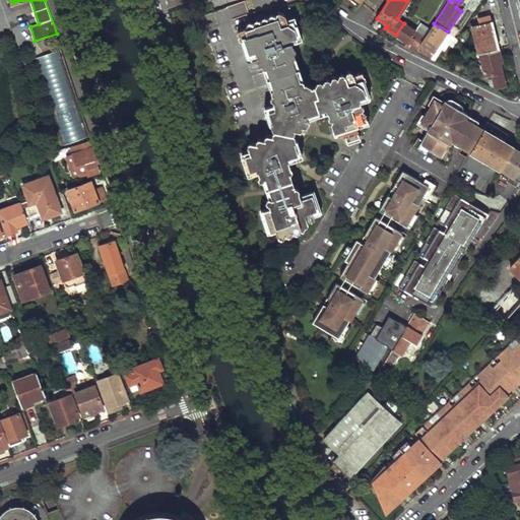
[(365,78),(363,70),(356,72),(350,70),(348,73),(343,71),(340,75),(335,73),(333,78),(329,76),(326,81),(322,78),(320,84),(311,85),(304,83),(303,79),(298,79),(289,56),(295,55),(294,49),(295,46),(291,45),(289,37),(296,35),(291,21),(286,22),(284,14),(276,11),(274,16),(270,14),(267,18),(262,16),(260,21),(255,19),(254,23),(249,22),(247,26),(238,30),(240,42),(248,39),(251,49),(257,47),(260,55),(258,58),(263,61),(262,64),(270,93),(273,94),(270,100),(273,101),(276,109),(271,110),(275,124),(273,126),(274,130),(273,136),(266,134),(264,140),(257,138),(256,144),(249,142),(247,148),(250,155),(245,156),(250,169),(256,167),(258,175),(257,178),(261,180),(266,197),(266,202),(270,204),(272,211),(266,213),(270,228),(274,226),(276,236),(282,239),(285,232),(290,234),(293,230),(298,232),(299,229),(303,230),(307,219),(315,217),(311,208),(316,207),(310,194),(302,196),(300,191),(301,189),(296,187),(287,164),(290,156),(287,156),(285,144),(298,141),(294,131),(297,129),(294,122),(296,118),(302,119),(303,115),(307,116),(309,109),(306,109),(306,105),(325,99),(329,108),(326,113),(331,115),(329,120),(330,124),(332,123),(332,127),(341,125),(344,133),(356,129),(355,127),(358,123),(358,121),(366,119),(365,115),(367,115),(365,109),(361,107),(363,102),(360,101),(359,94),(365,93),(360,79),(365,78)]
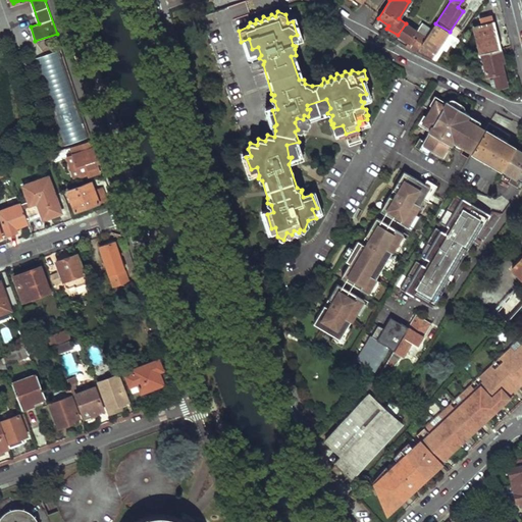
[(496,88),(506,85),(501,61),(503,60),(491,15),(479,18),(480,25),(474,27),(486,75),(492,74),(496,88)]
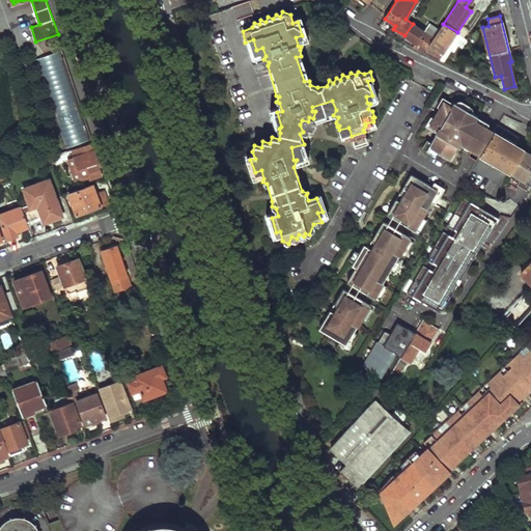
[(424,53),(437,33),(429,29),(426,33),(413,24),(404,35),(410,38),(415,43),(413,47),(424,53)]
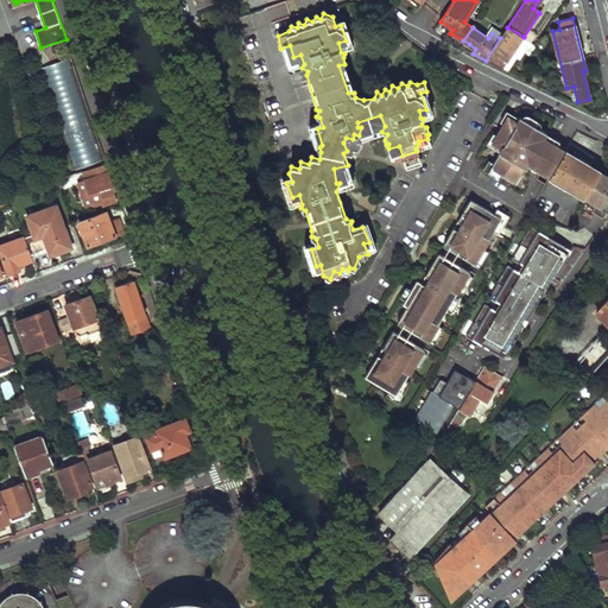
[(499,68),(502,69),(524,37),(507,27),(500,38),(486,61),(499,68)]
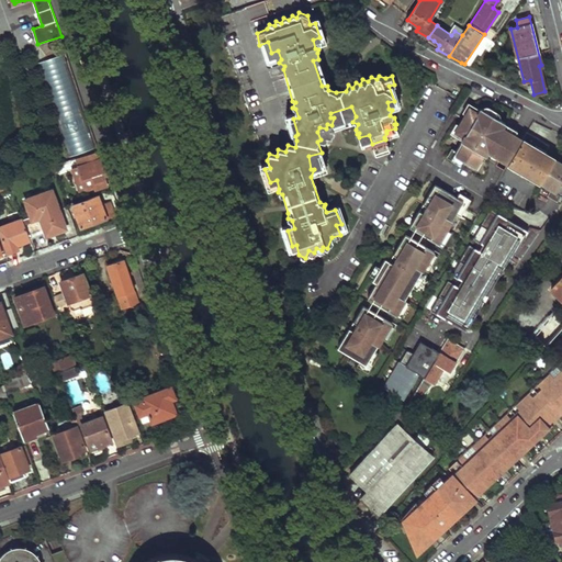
[(64,55),(38,64),(70,157),(96,148),(64,55)]
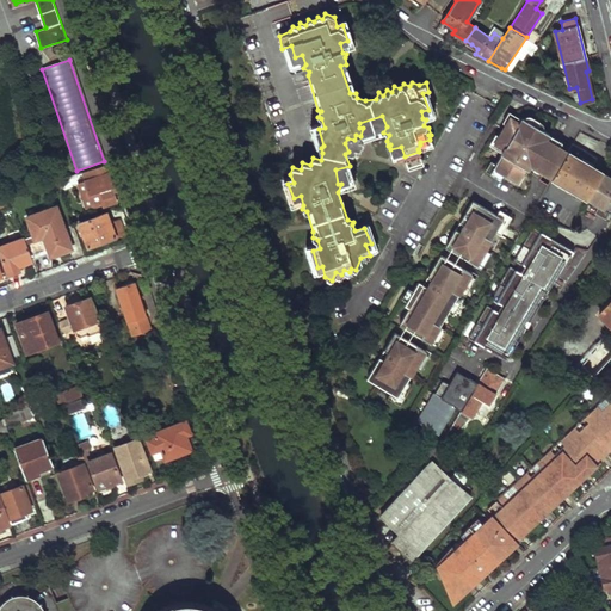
[(553,177),(568,150),(559,146),(562,140),(524,117),(520,123),(511,116),(495,142),(505,148),(493,168),(518,183),(530,164),(553,177)]
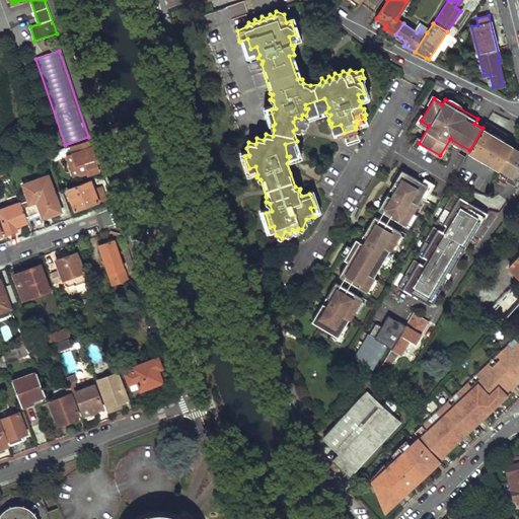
[(500,131),(486,123),(483,128),(469,150),(468,152),(489,163),(498,169),(511,147),(501,142),(506,134),(500,131)]
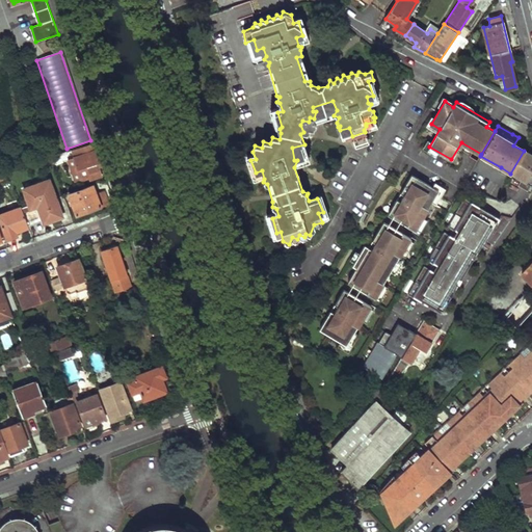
[(100,160),(95,142),(71,151),(74,159),(83,183),(100,177),(95,162),(100,160)]
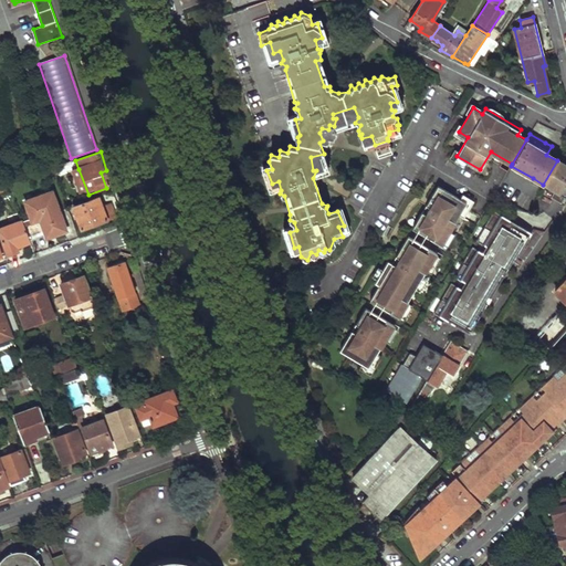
[(565,165),(557,160),(543,185),(549,188),(546,195),(552,198),(565,176),(565,165)]
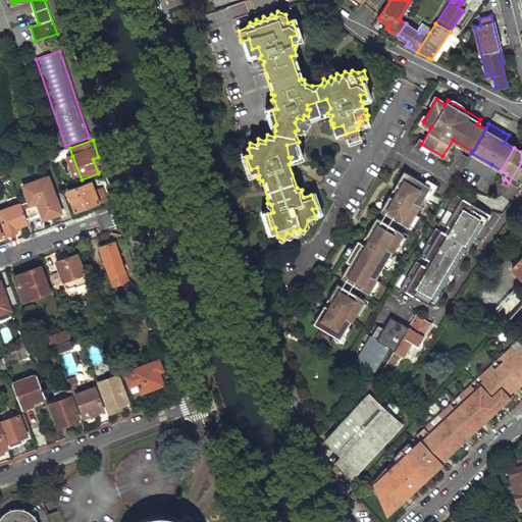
[(82,179),(72,156),(67,158),(75,180),(82,179)]
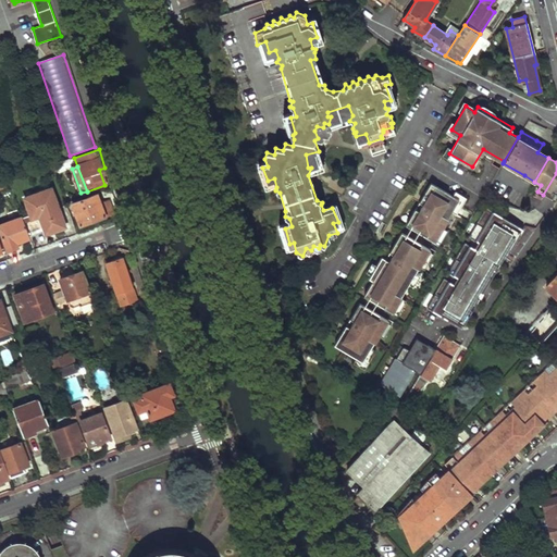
[(452,196),(430,183),(405,225),(438,246),(446,231),(442,229),(452,211),(457,215),(466,197),(455,190),(452,196)]
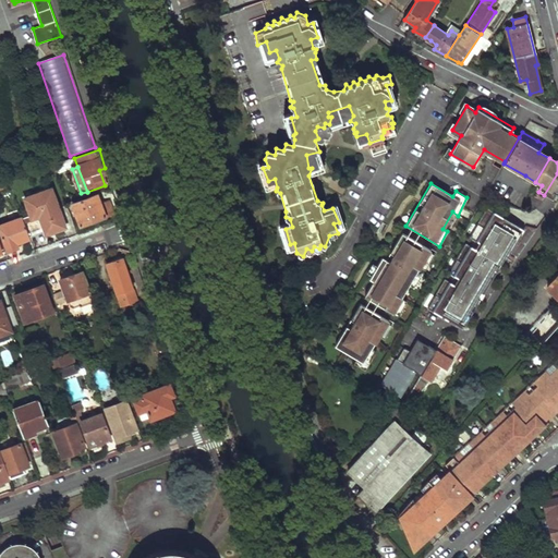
[(31,214),(23,217),(29,235),(45,230),(52,227),(55,231),(65,227),(51,187),(25,198),(31,214)]
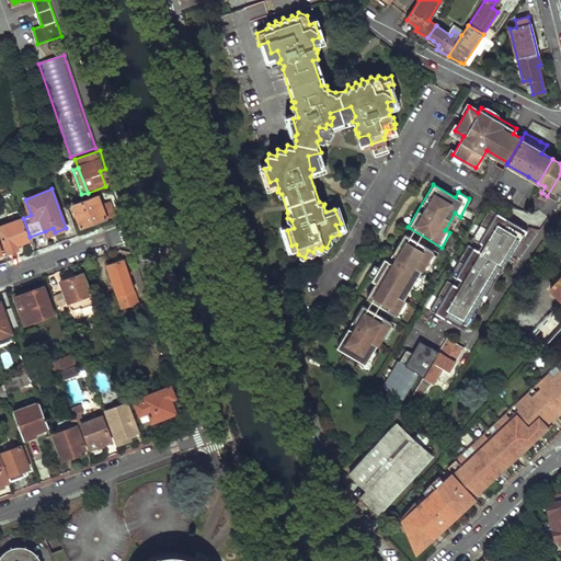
[(101,205),(98,196),(72,205),(79,224),(94,218),(95,221),(112,215),(111,212),(109,203),(101,205)]
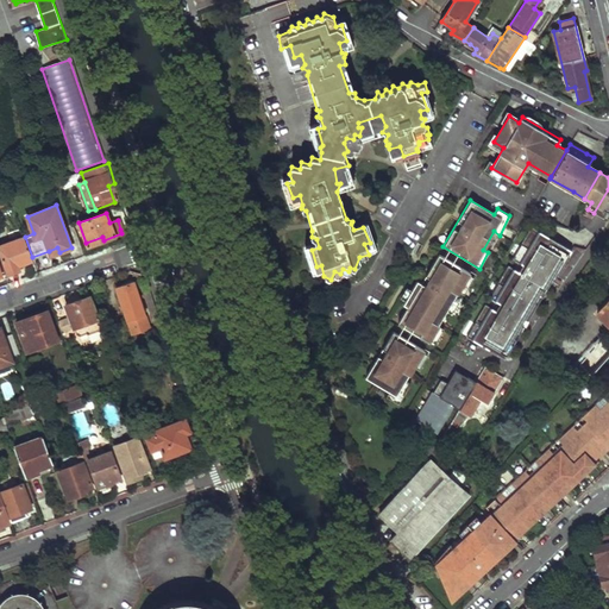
[(573,253),(533,228),(514,261),(525,267),(520,274),(509,268),(490,299),(501,305),(496,312),(485,306),(466,337),(504,360),(547,292),(545,290),(550,283),(553,286),(564,268),(573,253)]
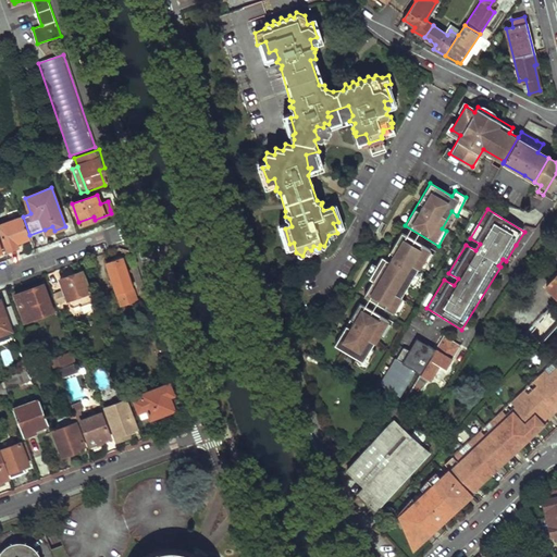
[(29,235),(23,217),(0,224),(0,231),(8,250),(17,247),(16,243),(31,237),(29,235)]
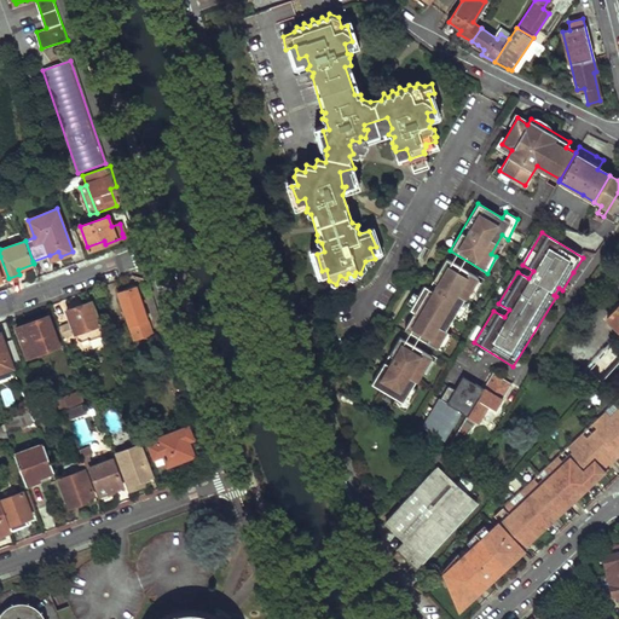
[(104,241),(87,247),(90,252),(105,246),(105,244),(104,241)]
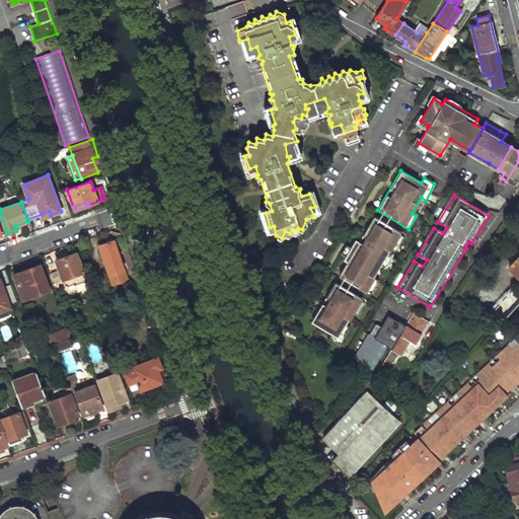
[(51,215),(43,218),(44,220),(62,213),(61,211),(51,215)]
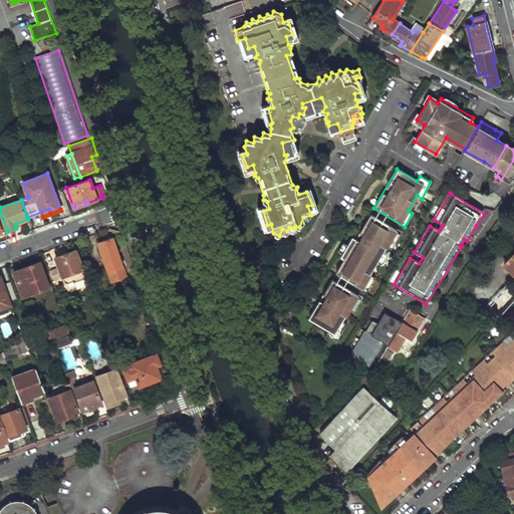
[(401,233),(369,214),(355,239),(351,237),(347,246),(342,242),(337,252),(341,254),(340,256),(343,259),(335,274),(366,291),(374,277),(369,275),(375,262),(380,266),(389,253),(383,250),(387,245),(392,249),(401,233)]
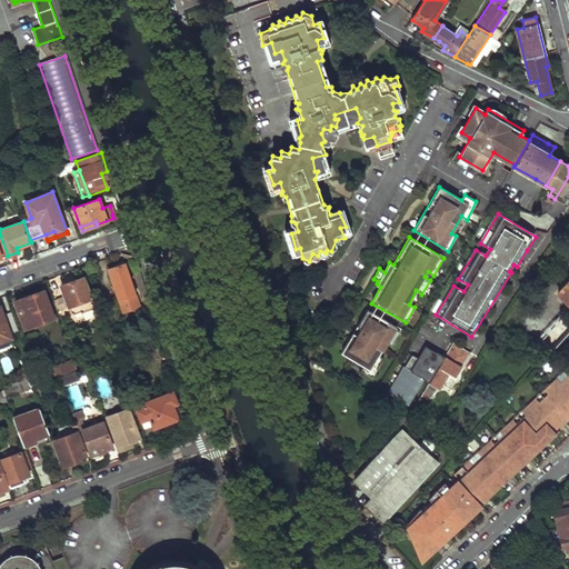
[(153,312),(137,261),(130,263),(141,295),(140,295),(145,305),(140,306),(143,316),(153,312)]
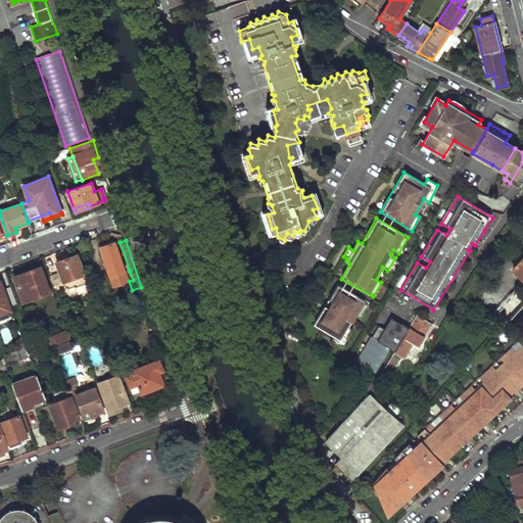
[(129,281),(113,241),(99,247),(113,287),(129,281)]
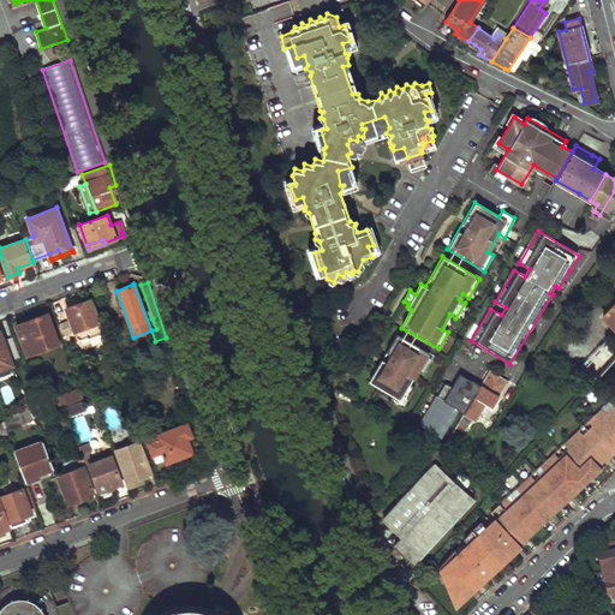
[(101,321),(93,297),(66,308),(75,330),(101,321)]
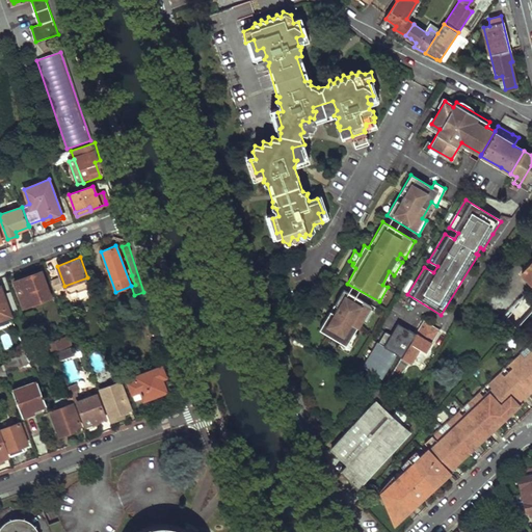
[(531,260),(521,274),(531,286),(531,260)]
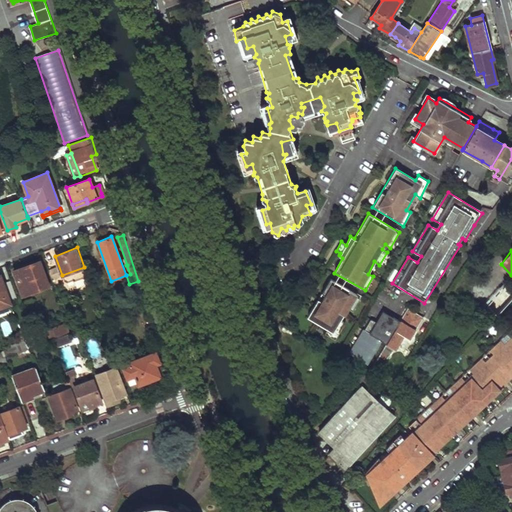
[(42,268),(40,261),(34,263),(37,270),(42,268)]
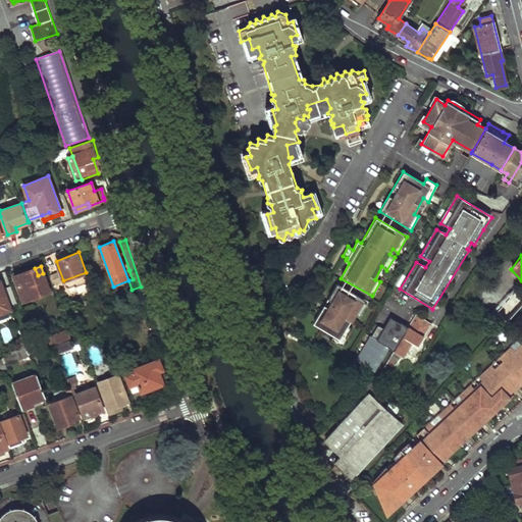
[(49,291),(43,273),(38,275),(35,268),(14,275),(23,300),(49,291)]
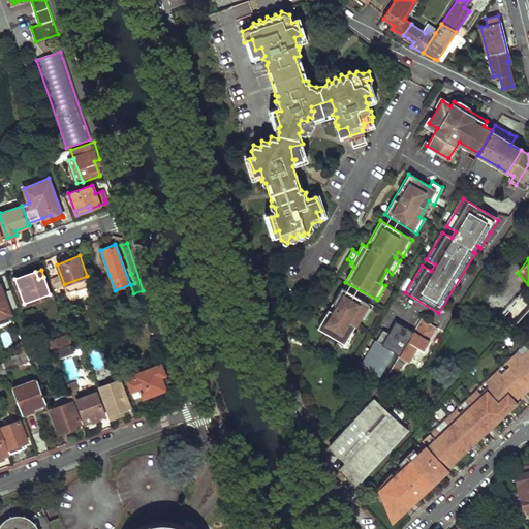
[(62,286),(58,276),(51,278),(55,288),(62,286)]
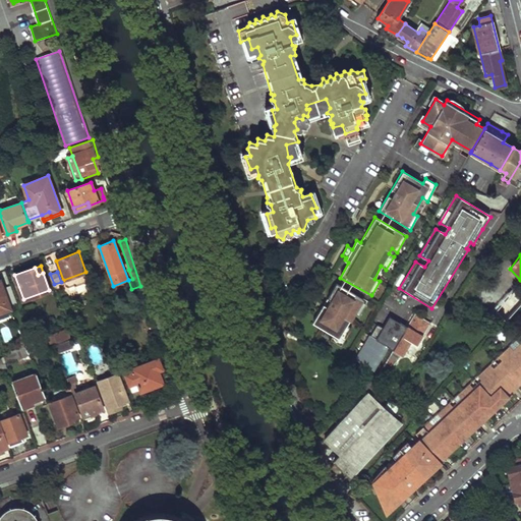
[(367,302),(336,284),(312,324),(333,335),(331,339),(341,346),(351,328),(346,326),(354,313),(359,316),(367,302)]
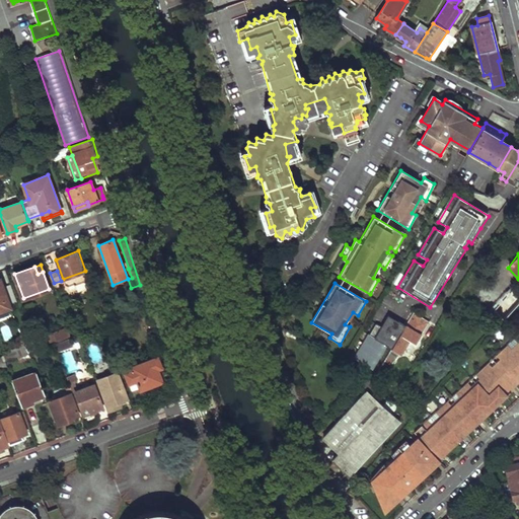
[(0,310),(11,307),(4,287),(0,288),(0,310)]
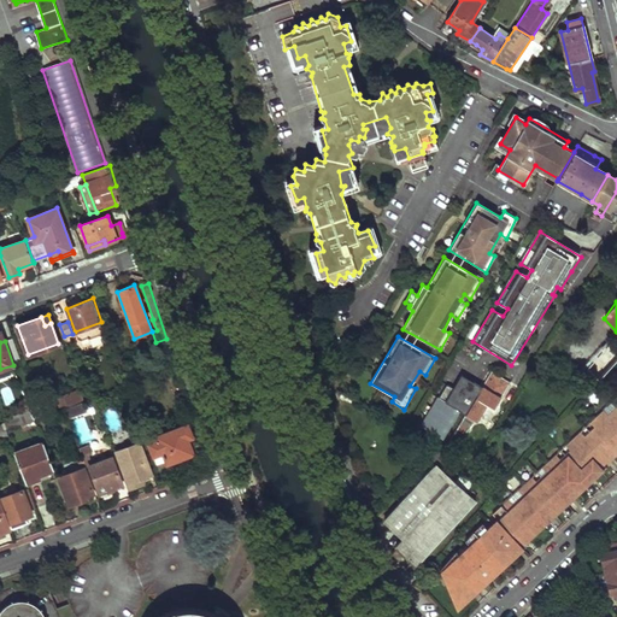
[(616,357),(616,354),(606,345),(577,378),(583,383),(581,387),(585,389),(587,387),(589,388),(616,357)]
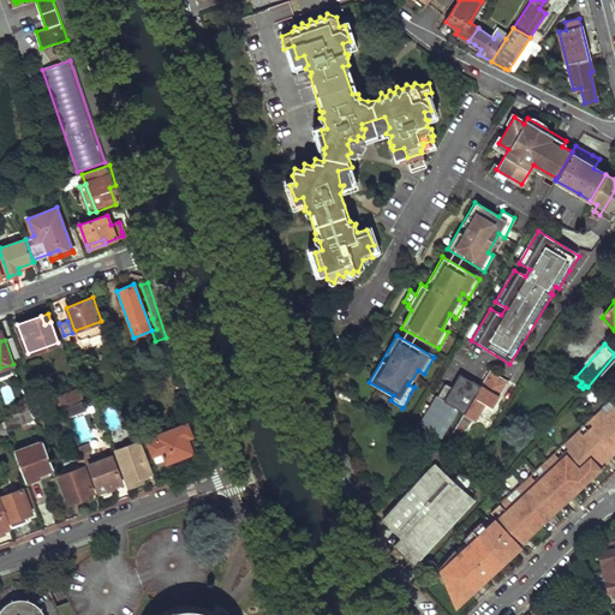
[(507,381),(490,371),(464,413),(475,419),(484,405),(491,408),(507,381)]
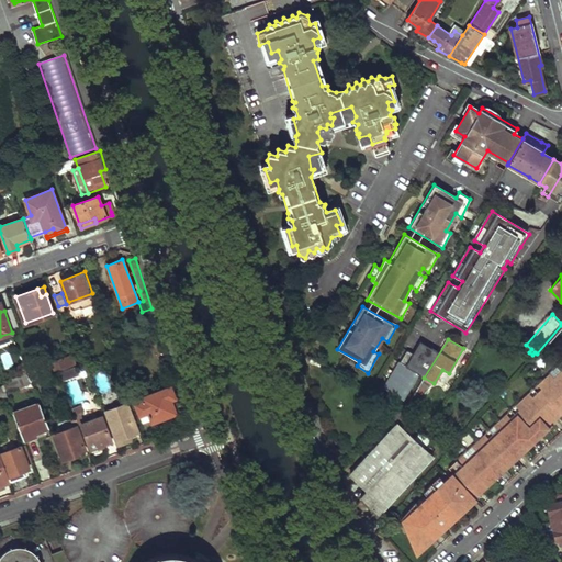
[(52,363),(55,372),(75,364),(71,356),(52,363)]
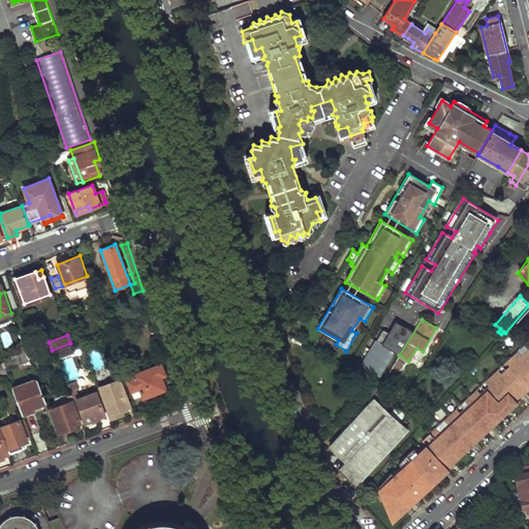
[(32,344),(14,350),(17,355),(5,360),(6,363),(7,367),(9,366),(19,363),(30,359),(36,356),(32,344)]
